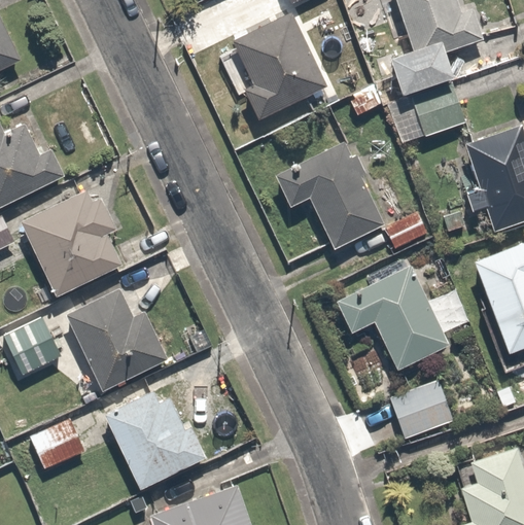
[(445,53),(485,40),(474,9),(462,13),(457,0),(394,0),(412,50),(388,58),(399,96),(452,77),(445,53)]
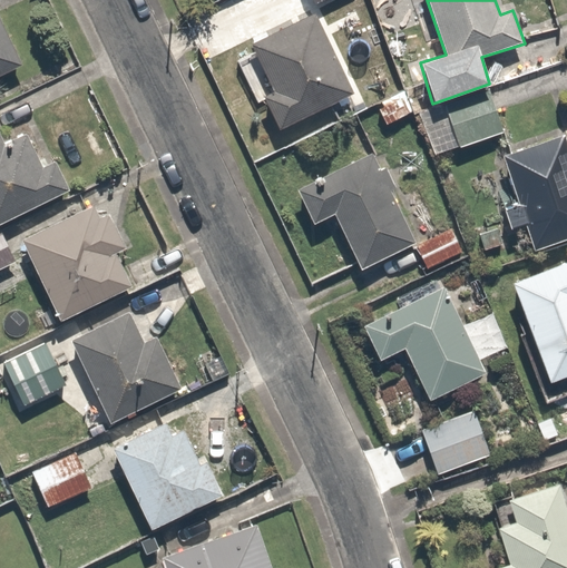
[(274,92),(264,97),(281,129),(354,94),(314,11),(250,43),(274,92)]
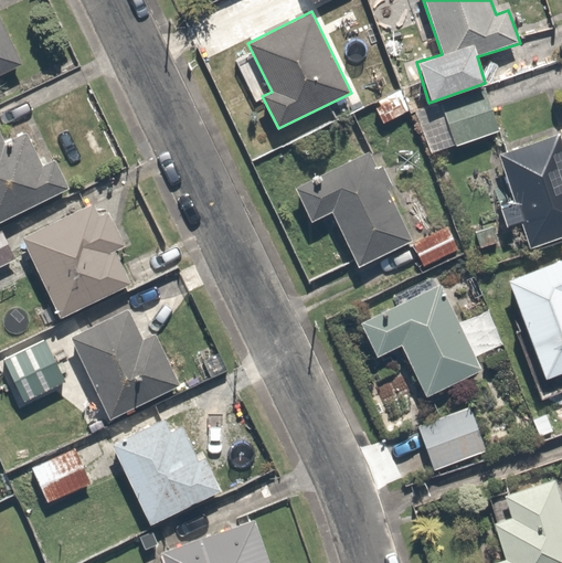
[(0,76),(23,65),(0,17),(0,76)]
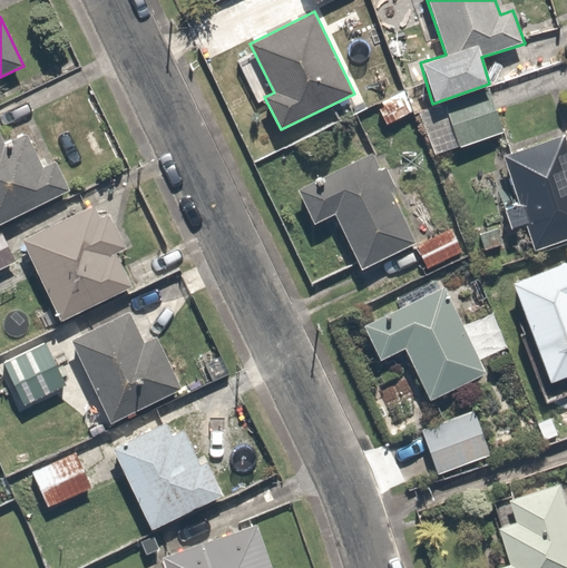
[(490,90),(421,114),(436,156),(460,147),(461,148),(505,134),(490,90)]
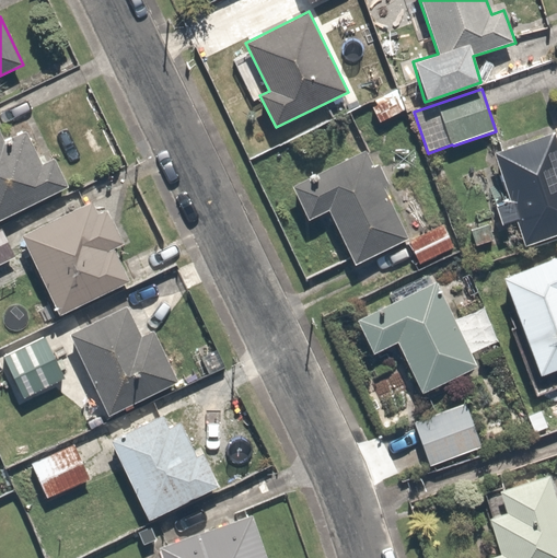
[(362,132),(407,111),(401,90),(354,115),(362,132)]
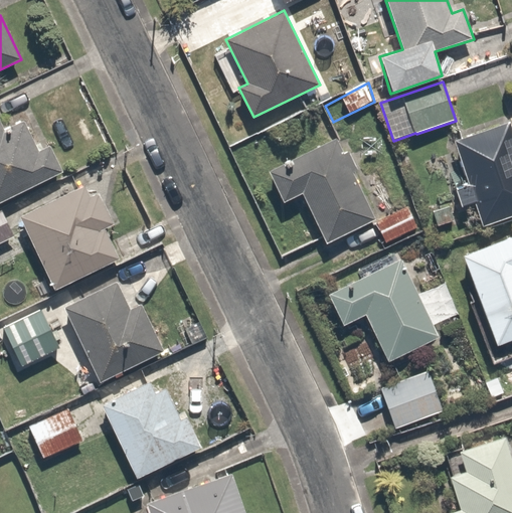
[(0,202),(65,172),(52,146),(40,152),(25,121),(5,131),(0,119),(0,202)]
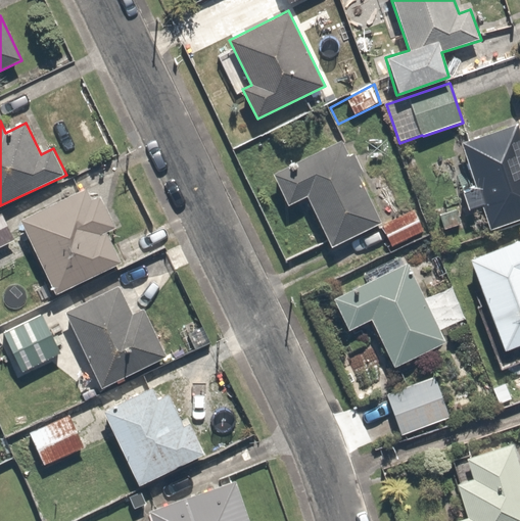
[(519,125),(461,144),(476,190),(463,194),(469,210),(482,206),(490,231),(519,221),(519,125)]
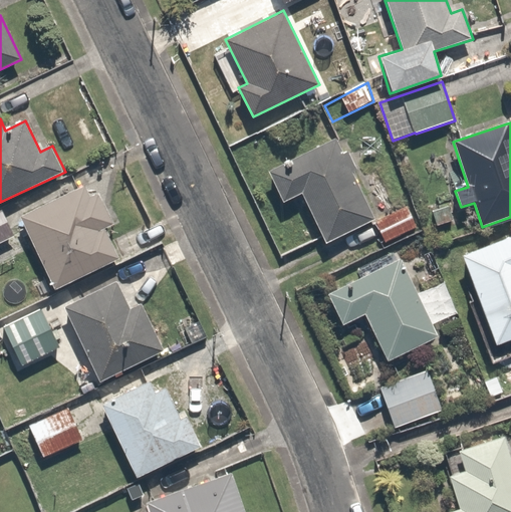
[(302,194),(326,244),(376,220),(353,173),(358,170),(349,152),(343,155),(335,139),(268,172),(283,203),(302,194)]
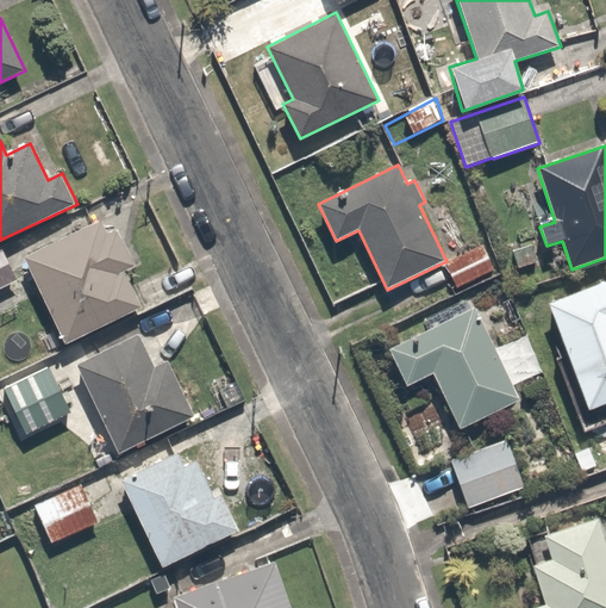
[(107,234),(101,219),(24,256),(66,342),(143,308),(125,271),(137,266),(118,228),(107,234)]
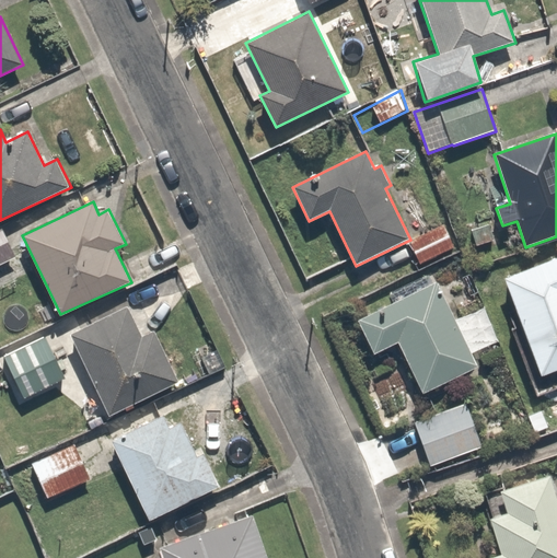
[(457,248),(445,225),(410,243),(421,266),(457,248)]
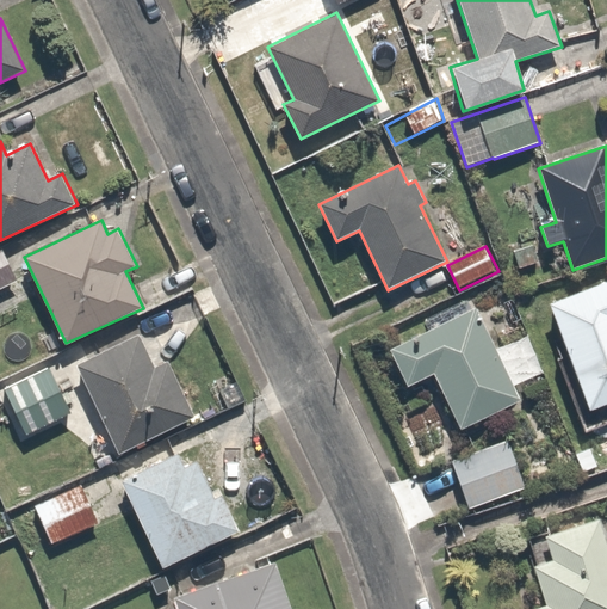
[(542,264),(536,247),(516,253),(521,270),(542,264)]
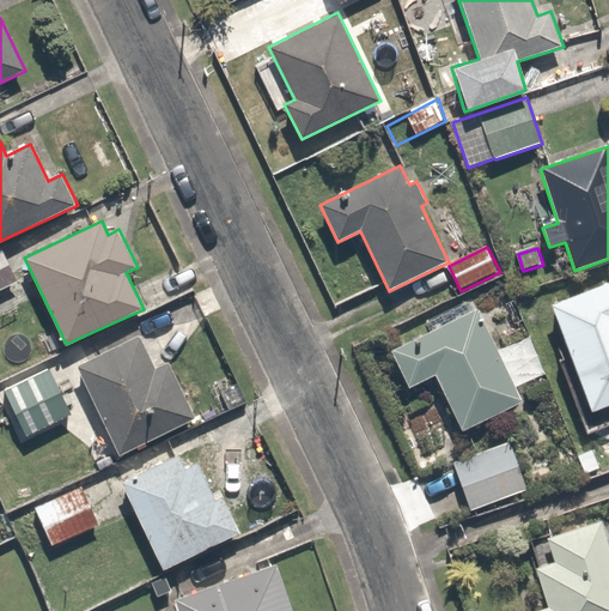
[(0,291),(19,283),(5,253),(0,254),(0,291)]
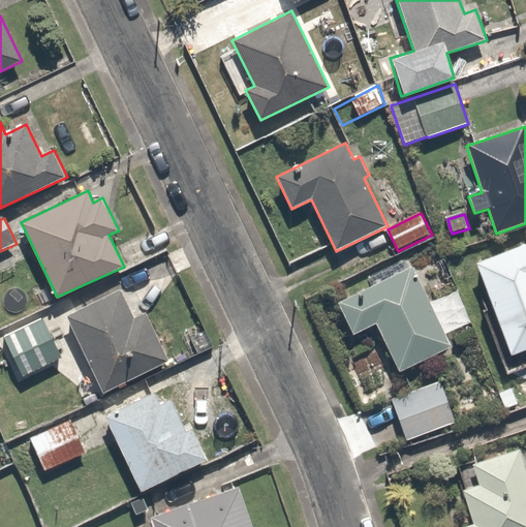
[(511,354),(525,348),(525,243),(475,264),(511,354)]
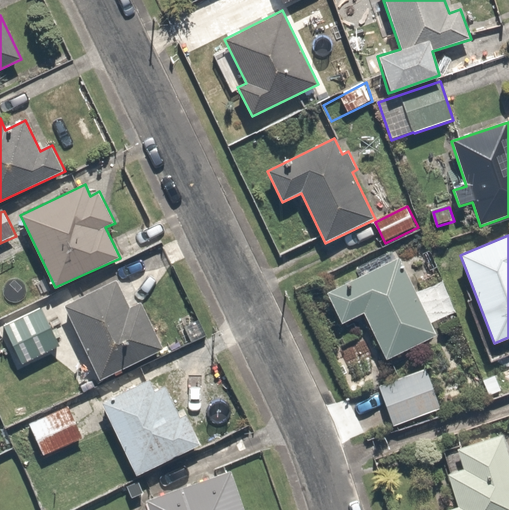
[(386,361),(438,335),(399,258),(326,293),(341,324),(363,313),(386,361)]
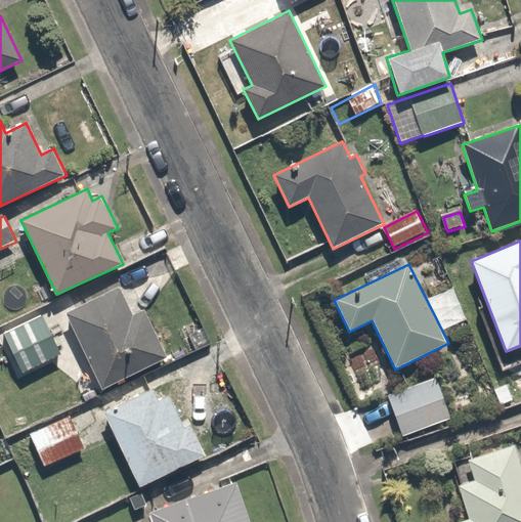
[(127,302),(119,287),(67,312),(102,388),(117,382),(119,384),(127,381),(126,378),(169,357),(144,310),(135,314),(129,301),(127,302)]
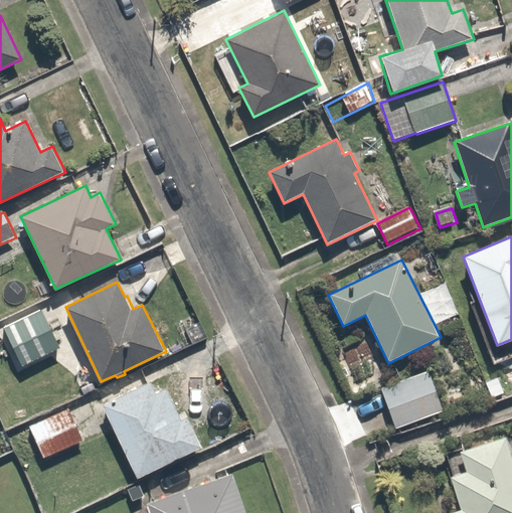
[(61,332),(47,302),(10,320),(25,349),(61,332)]
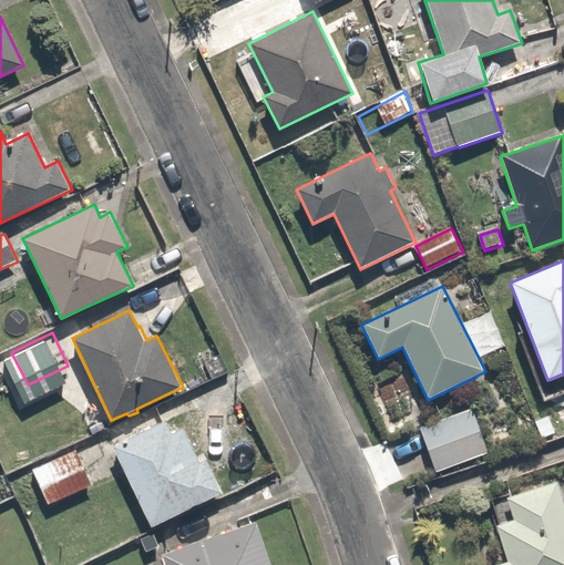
[(491,455),(474,410),(421,429),(437,474),(491,455)]
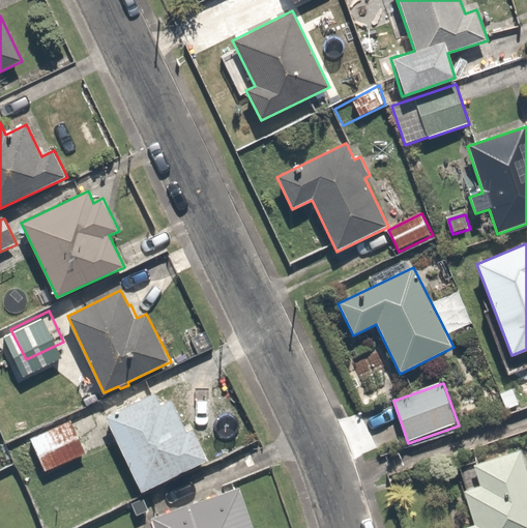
[(515,389),(501,396),(507,411),(521,406),(515,389)]
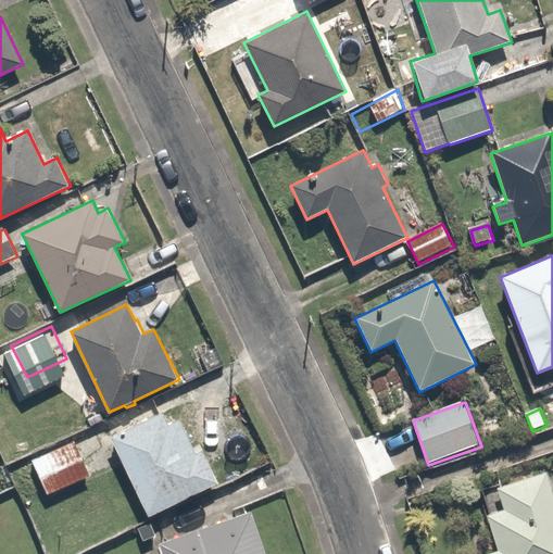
[(163,410),(110,436),(148,516),(218,482),(203,450),(197,452),(180,419),(170,424),(163,410)]
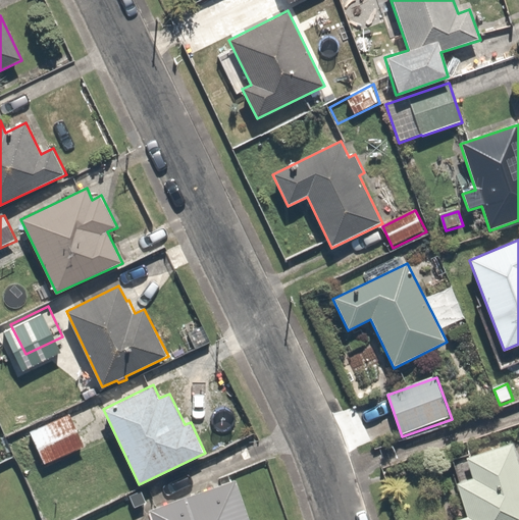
[(86,448),(71,415),(31,432),(45,465),(86,448)]
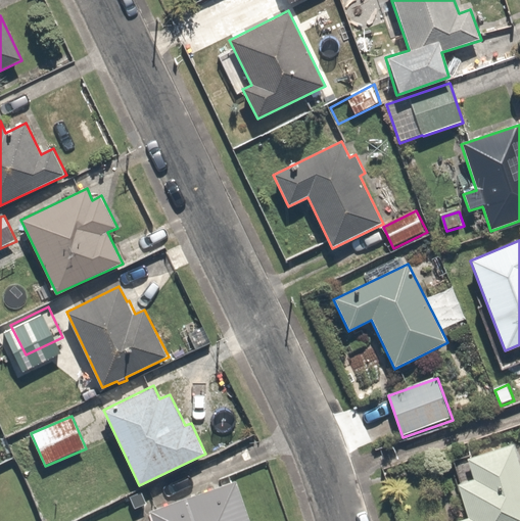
[(519,464),(513,444),(467,459),(473,479),(457,484),(466,517),(458,520),(519,520),(519,464)]
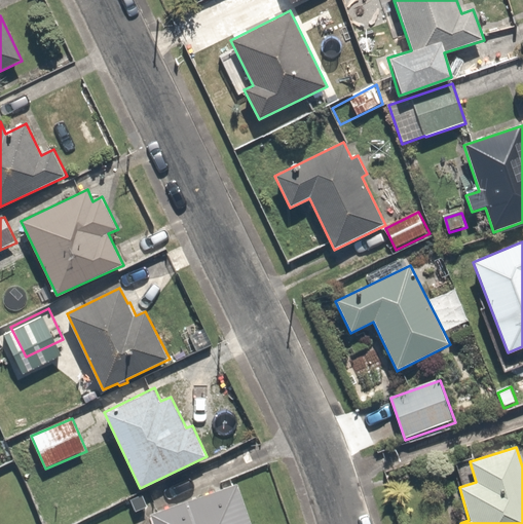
[(252,523),(238,483),(150,513),(153,523),(252,523)]
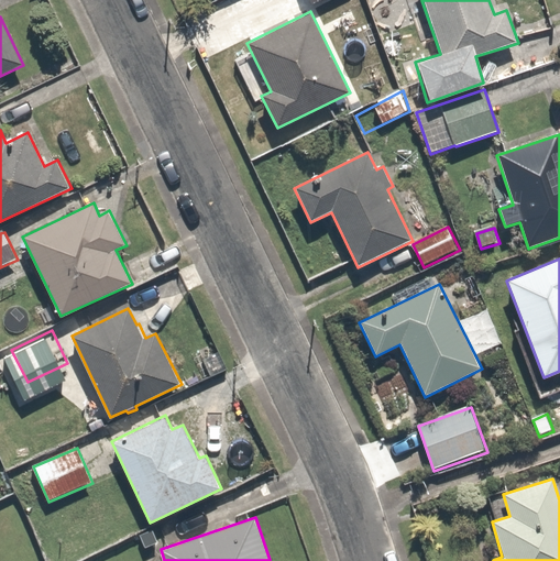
All buildings are outlined.
